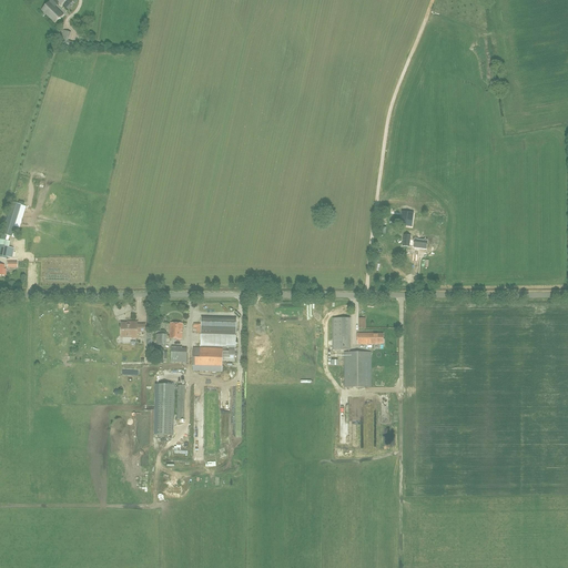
[(73,3),(70,0),(54,0),(66,11),(73,3)]
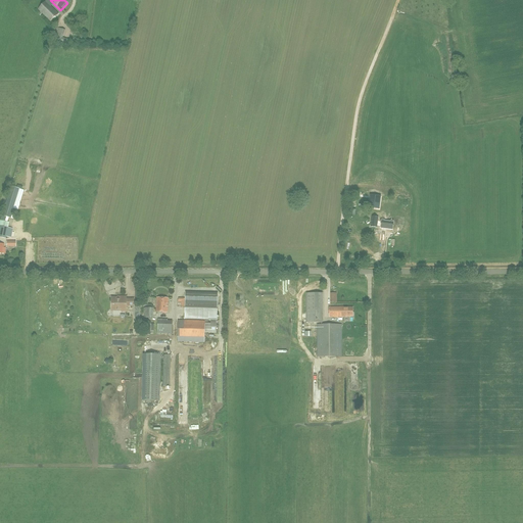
[(57,14),(46,3),(39,9),(51,20),(57,14)]
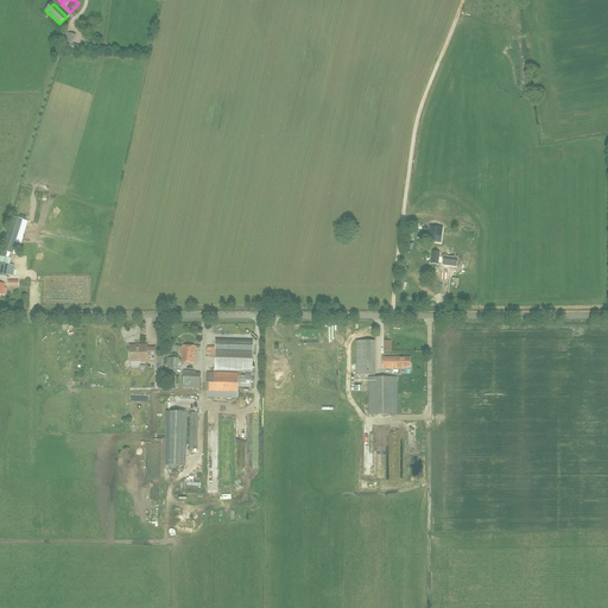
[(75,35),(68,32),(63,48),(70,50),(73,43),(75,35)]
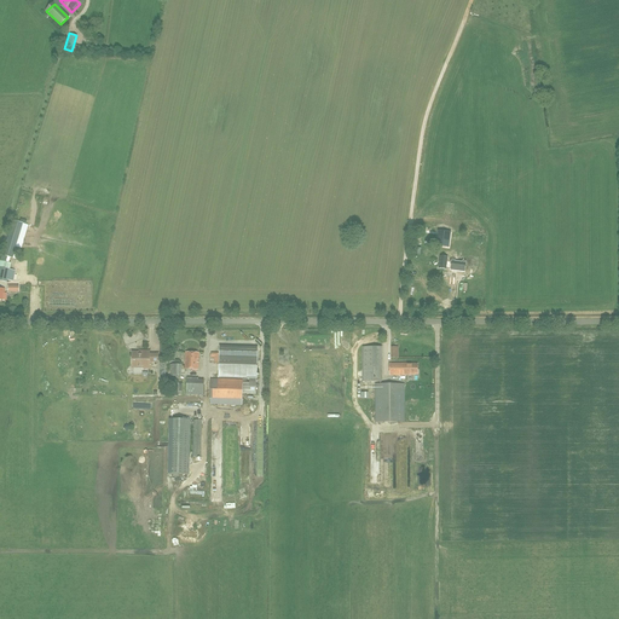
[(12,259),(15,253),(23,224),(13,220),(3,255),(12,259)]
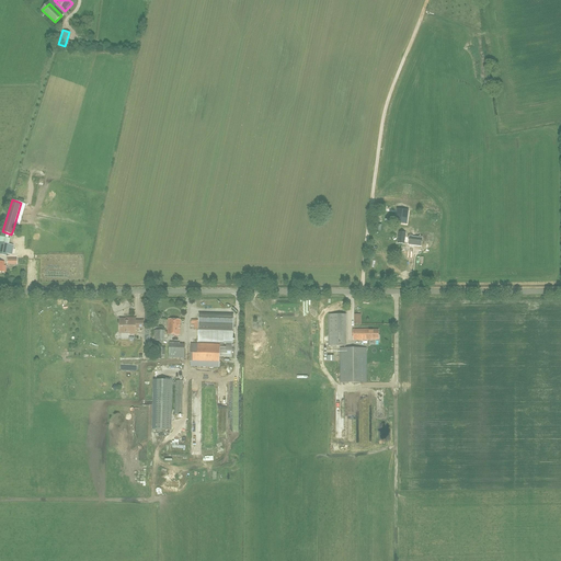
[(397,209),(396,218),(400,219),(399,224),(407,225),(409,210),(397,209)]
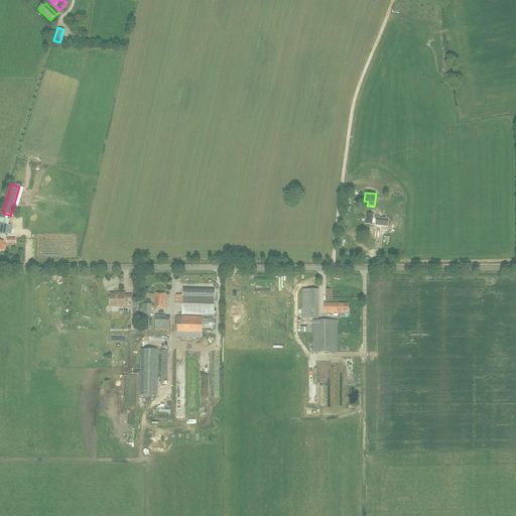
[(367,214),(366,224),(372,225),(372,224),(376,224),(376,225),(387,227),(388,220),(377,219),(373,218),(373,215),(367,214)]
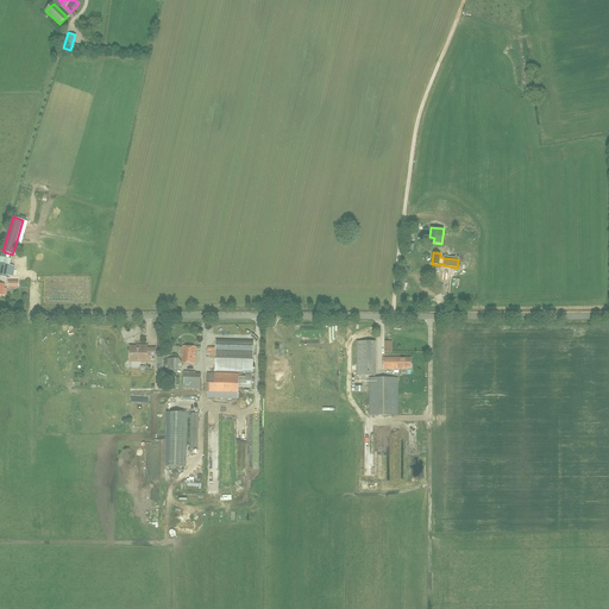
[(13,277),(13,275),(14,267),(10,265),(0,263),(0,276),(6,277),(6,276),(13,277)]
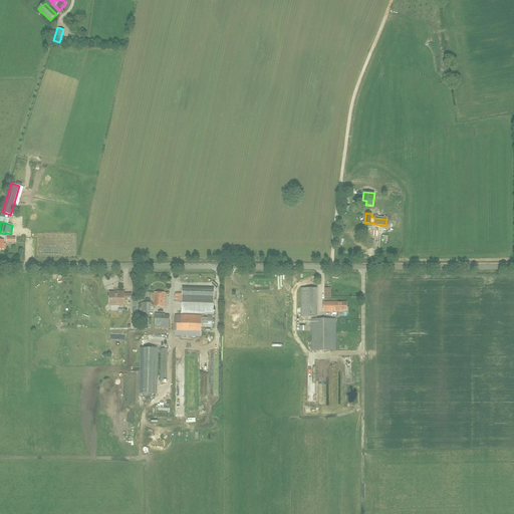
[(316,288),(301,288),(301,317),(316,317),(316,288)]
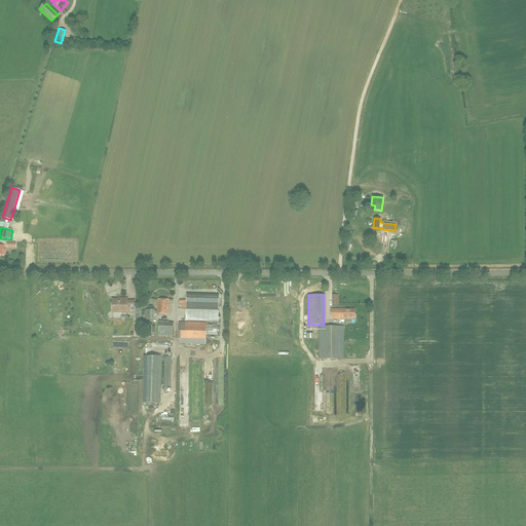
[(125,299),(120,299),(120,301),(114,300),(113,311),(120,311),(120,309),(125,309),(125,306),(134,306),(134,300),(125,300),(125,299)]
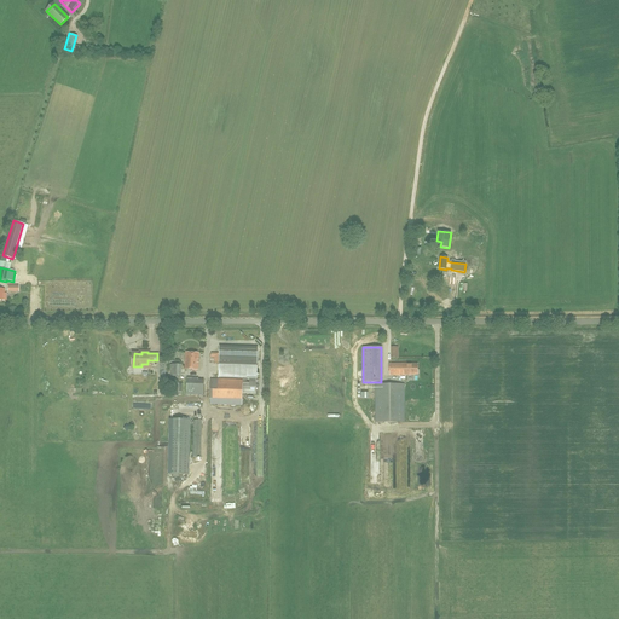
[(198,370),(200,353),(185,352),(185,369),(198,370)]
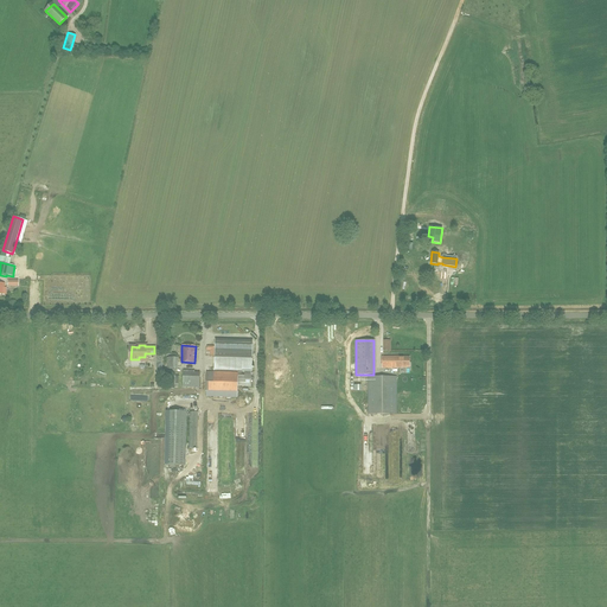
[(410,363),(409,363),(409,357),(398,357),(382,357),(382,369),(398,369),(398,368),(409,368),(410,368),(410,363)]
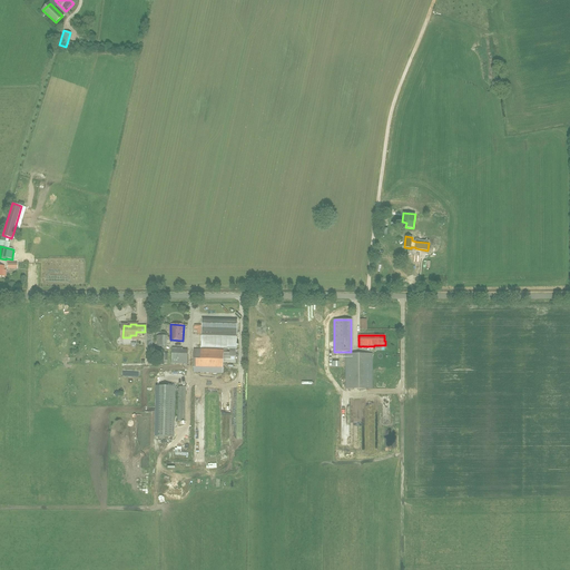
[(173,349),(172,363),(187,364),(188,351),(183,351),(183,349),(173,349)]
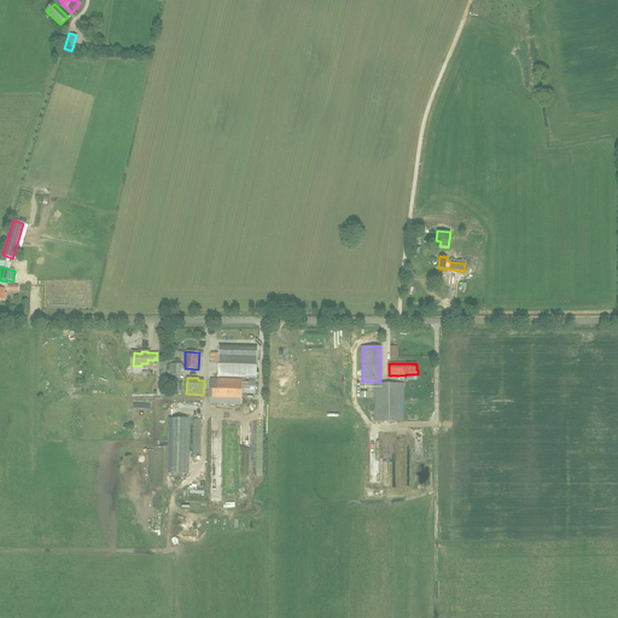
[(245,383),(246,378),(243,378),(243,380),(210,379),(209,403),(242,404),(242,394),(256,394),(256,380),(249,379),(249,383),(245,383)]
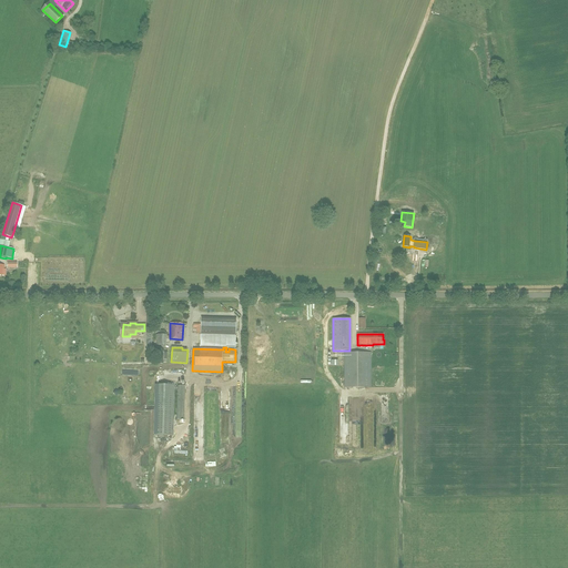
[(344,387),(371,387),(371,353),(344,353),(344,387)]
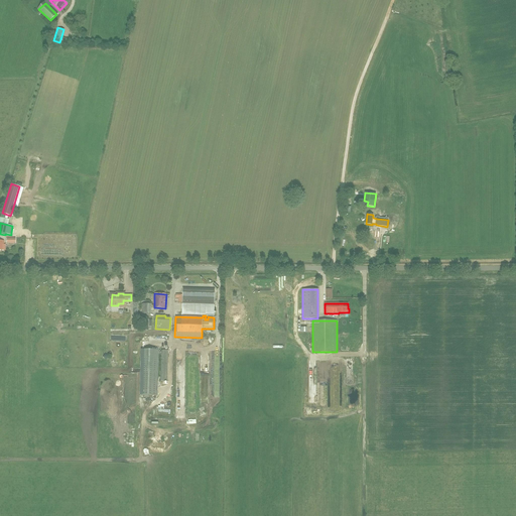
[(157,396),(158,354),(161,354),(161,381),(167,381),(168,351),(161,350),(161,352),(159,352),(159,350),(141,350),(139,395),(157,396)]
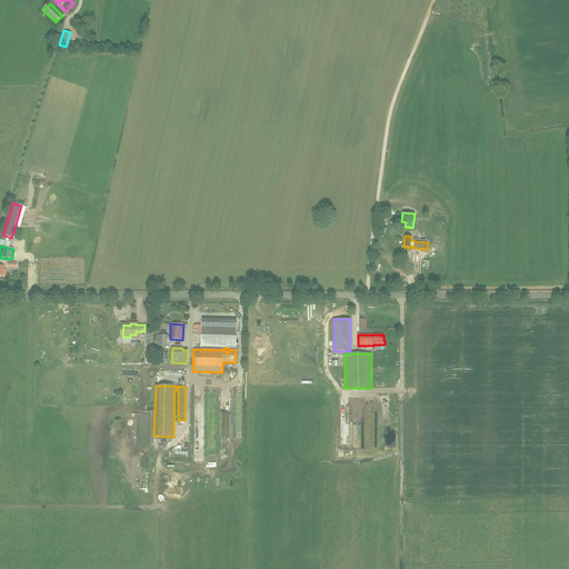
[(200,418),(203,418),(203,402),(205,402),(205,396),(202,396),(202,399),(198,399),(198,402),(192,402),(193,420),(200,420),(200,418)]
